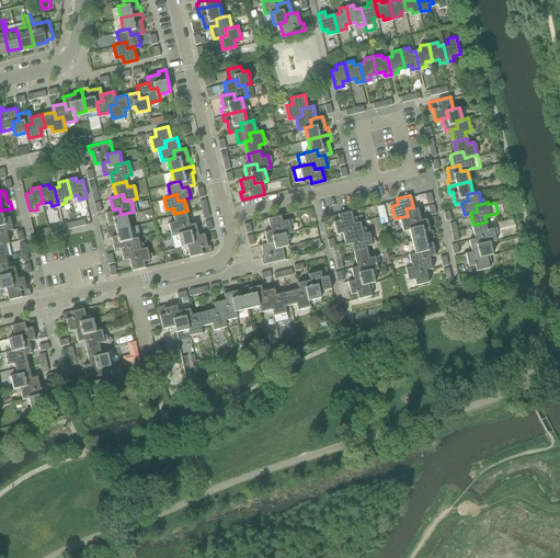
[(385,205),(378,206),(380,216),(381,221),(388,220),(387,214),(385,205)]
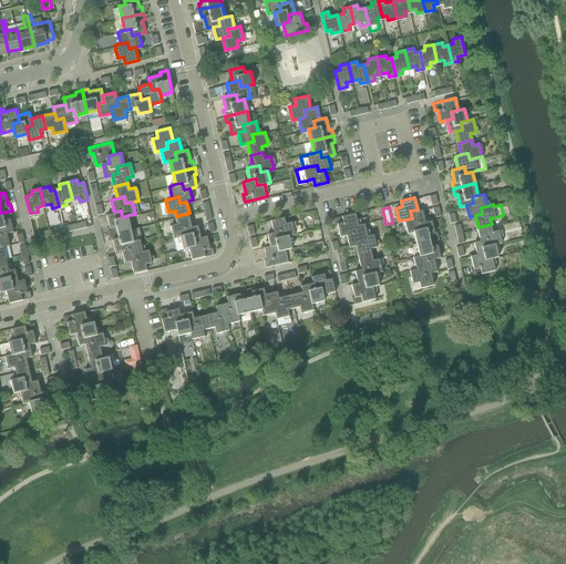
[(409,232),(414,231),(421,228),(420,222),(426,221),(423,208),(418,209),(410,211),(412,218),(405,219),(409,232)]
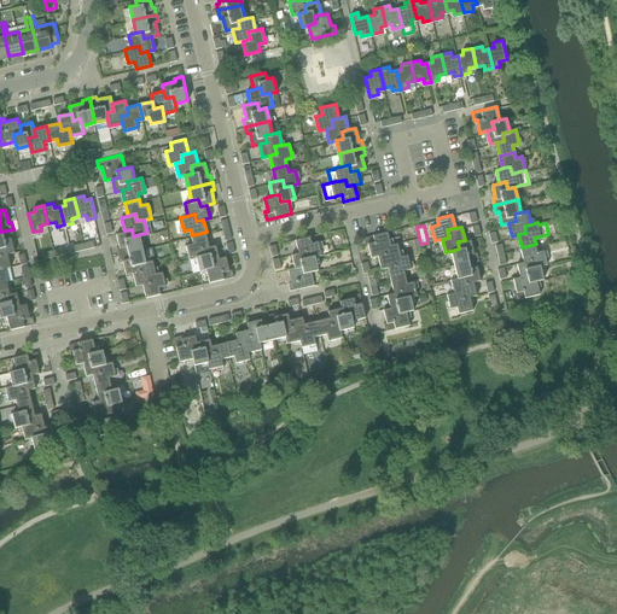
[(0,232),(0,251),(0,253),(7,251),(15,250),(11,237),(15,235),(13,229),(0,232)]
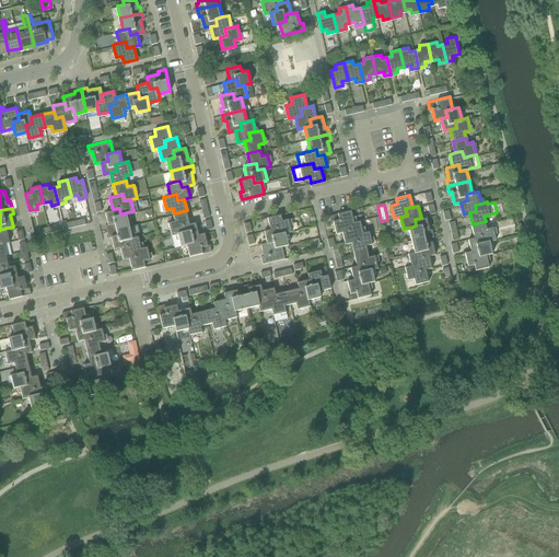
[(106,223),(107,230),(130,224),(127,212),(120,215),(119,208),(113,209),(106,210),(109,222),(106,223)]
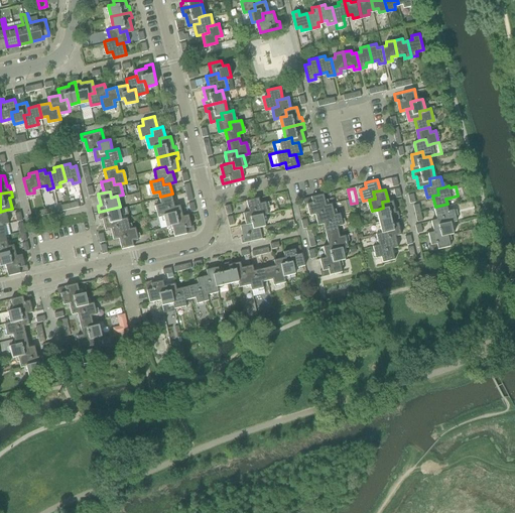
[(303,197),(305,204),(307,203),(310,214),(315,213),(323,211),(320,205),(327,203),(324,191),(303,197)]
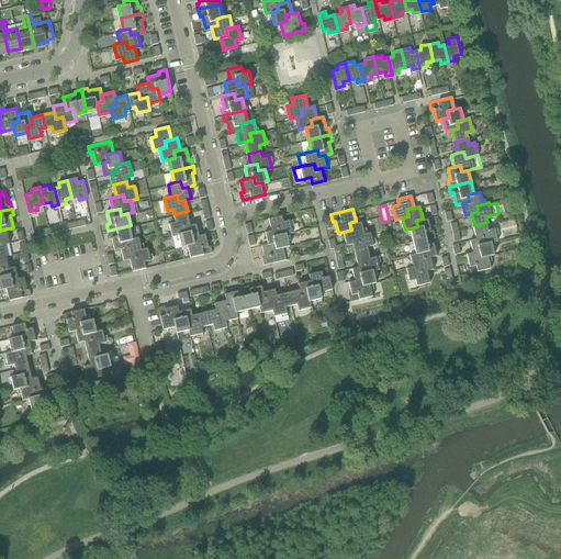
[(172,234),(179,233),(186,232),(183,224),(190,223),(188,211),(175,214),(176,221),(170,222),(172,234)]
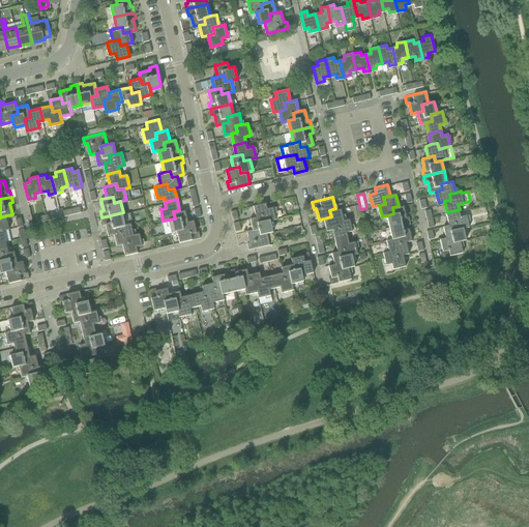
[(264,221),(270,218),(276,217),(275,215),(273,205),(267,207),(266,201),(254,204),(256,215),(263,214),(264,221)]
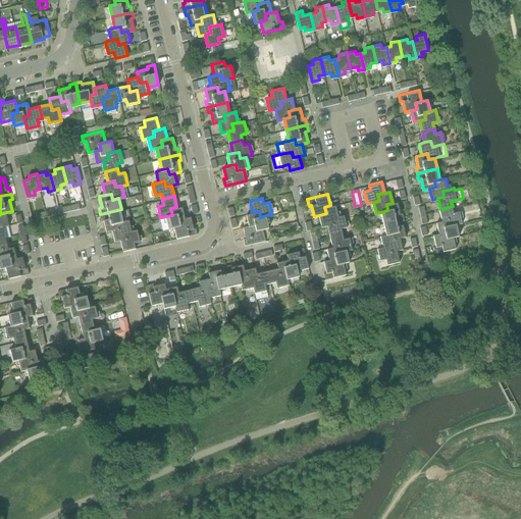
[(381,212),(384,222),(405,217),(403,211),(401,212),(398,201),(393,203),(386,204),(387,210),(381,212)]
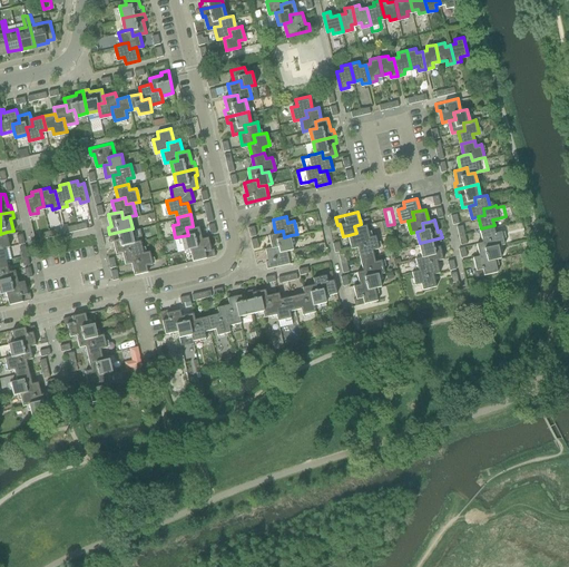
[(349,235),(352,247),(359,245),(365,244),(363,236),(370,235),(366,223),(361,224),(354,226),(356,233),(349,235)]
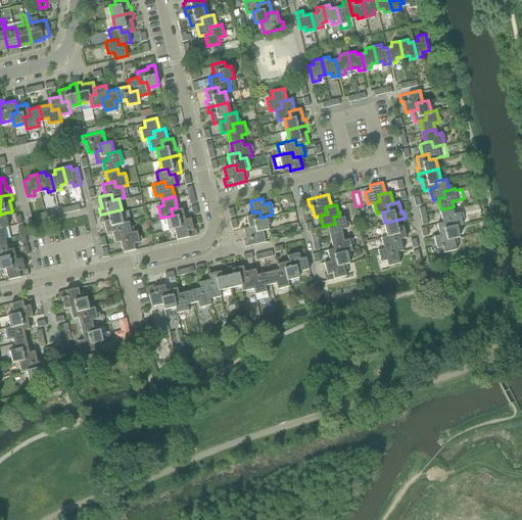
[(169,228),(175,227),(181,225),(180,219),(186,218),(183,206),(177,207),(171,208),(173,216),(167,217),(169,228)]
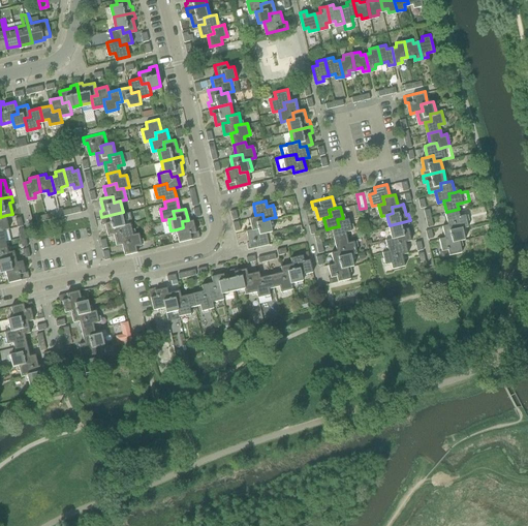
[(446,212),(449,223),(455,222),(457,227),(463,226),(468,225),(465,213),(460,215),(459,209),(446,212)]
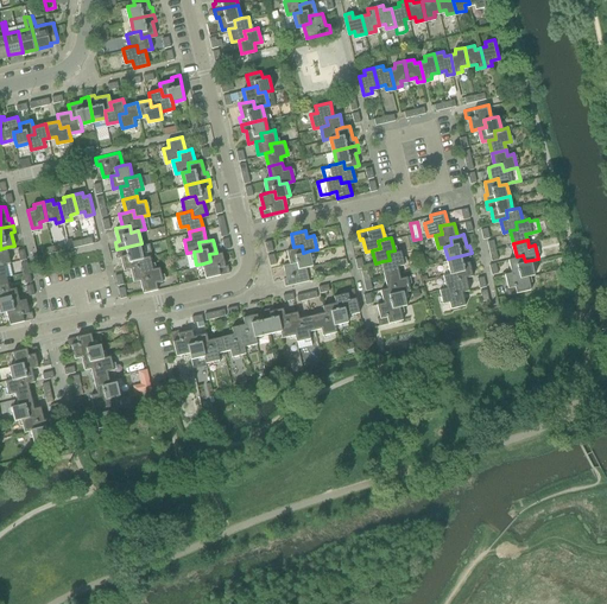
[(125,268),(131,267),(132,267),(139,265),(137,258),(144,256),(141,243),(117,249),(119,256),(121,255),(125,268)]
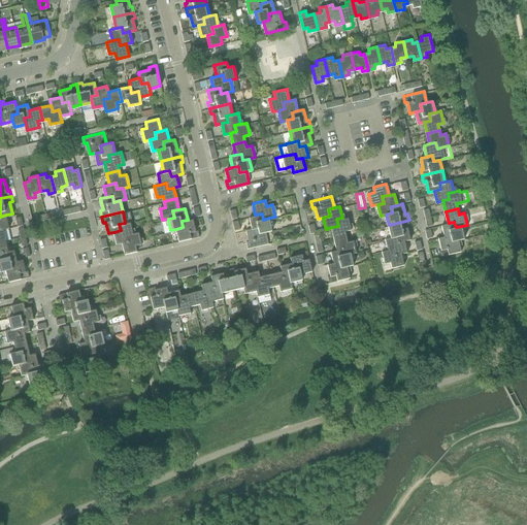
[(271,229),(269,218),(263,220),(262,214),(255,215),(250,216),(252,227),(259,226),(260,232),(266,231),(271,229)]
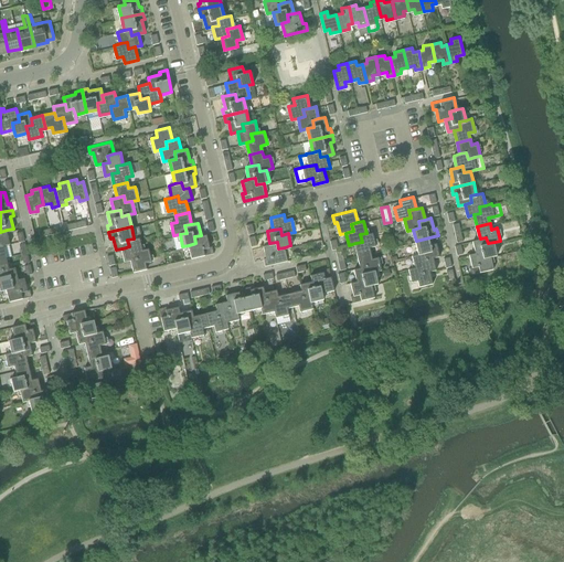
[(0,244),(3,244),(10,242),(7,230),(0,232),(0,230),(0,244)]
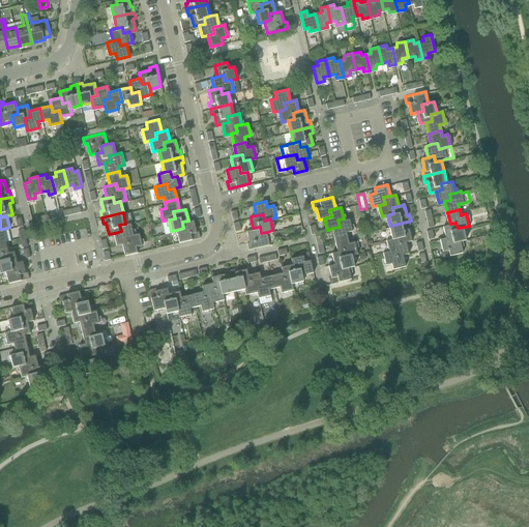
[(333,228),(335,239),(348,236),(347,230),(352,229),(350,217),(344,218),(338,220),(340,227),(333,228)]
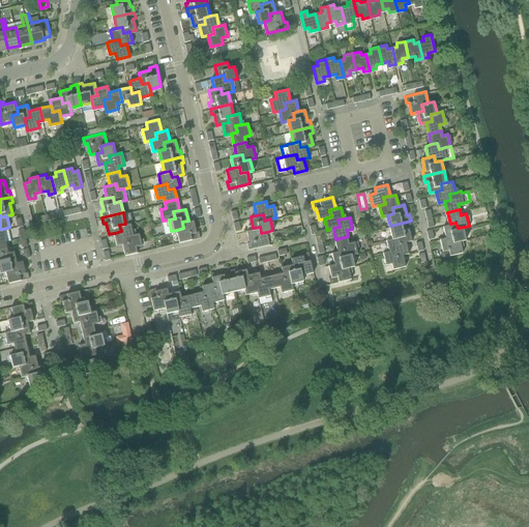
[(183,228),(177,230),(180,241),(201,236),(200,230),(199,229),(197,230),(194,218),(188,221),(182,222),(183,228)]
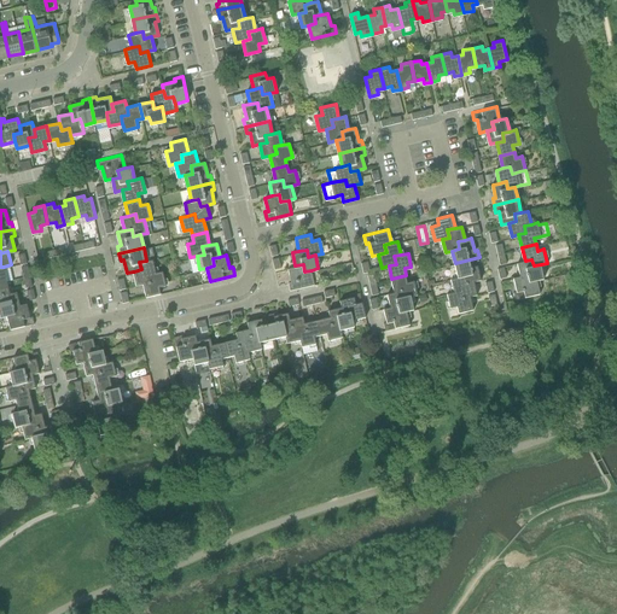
[(455,263),(458,276),(465,275),(467,282),(475,280),(481,279),(478,265),(481,264),(479,257),(455,263)]
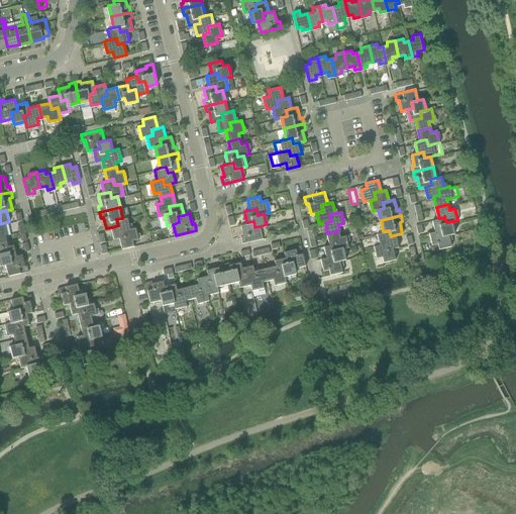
[(114,237),(120,236),(126,235),(124,229),(130,227),(128,216),(122,218),(116,219),(118,225),(112,227),(111,227),(114,237)]
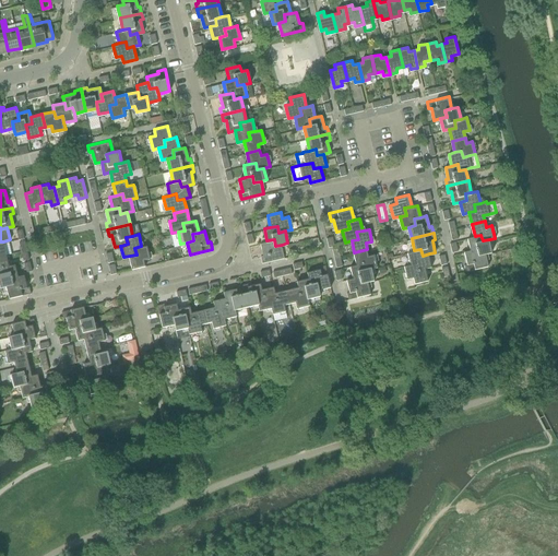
[(469,237),(471,249),(477,248),(479,255),(485,252),(491,251),(489,239),(483,240),(481,235),(475,236),(469,237)]
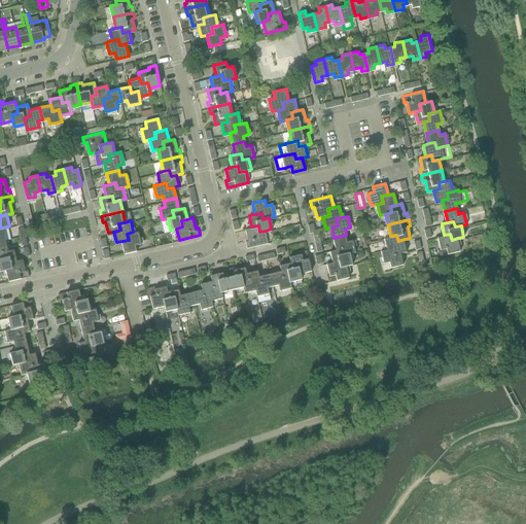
[(246,229),(248,239),(246,240),(247,246),(269,242),(266,231),(259,232),(258,225),(251,226),(246,229)]
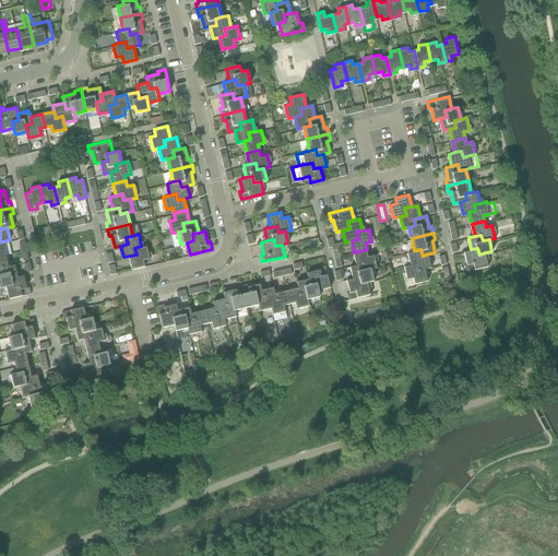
[(147,245),(141,246),(134,248),(137,255),(130,256),(132,268),(145,264),(144,259),(151,257),(147,245)]
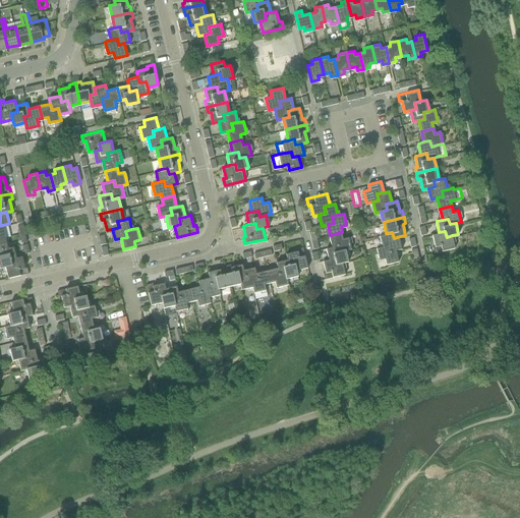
[(445,231),(439,232),(434,233),(436,245),(434,245),(435,251),(455,246),(452,235),(447,237),(445,231)]
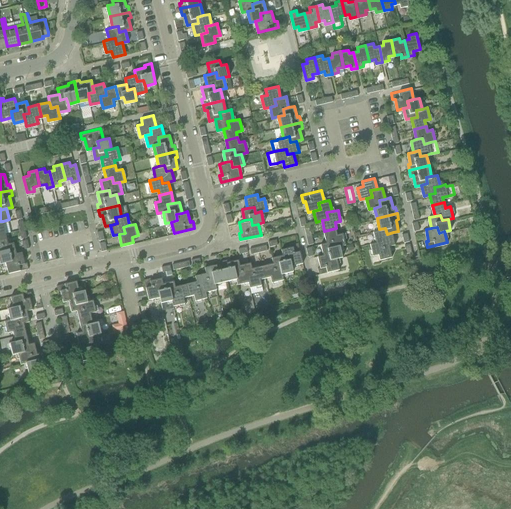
[(324,231),(327,241),(333,240),(334,246),(340,244),(346,243),(343,231),(337,233),(336,228),(324,231)]
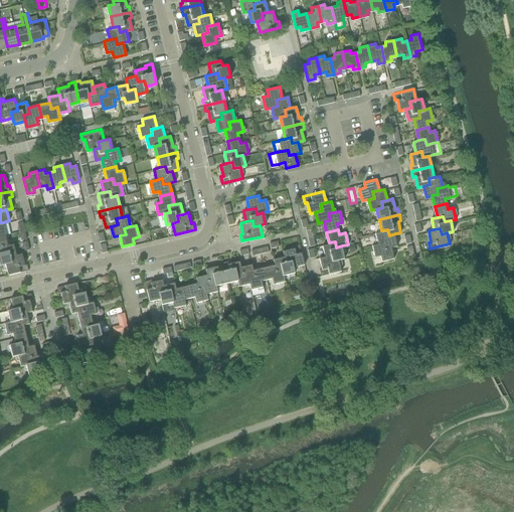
[(376,231),(378,242),(384,241),(386,247),(391,246),(397,244),(395,233),(389,235),(387,229),(381,230),(376,231)]
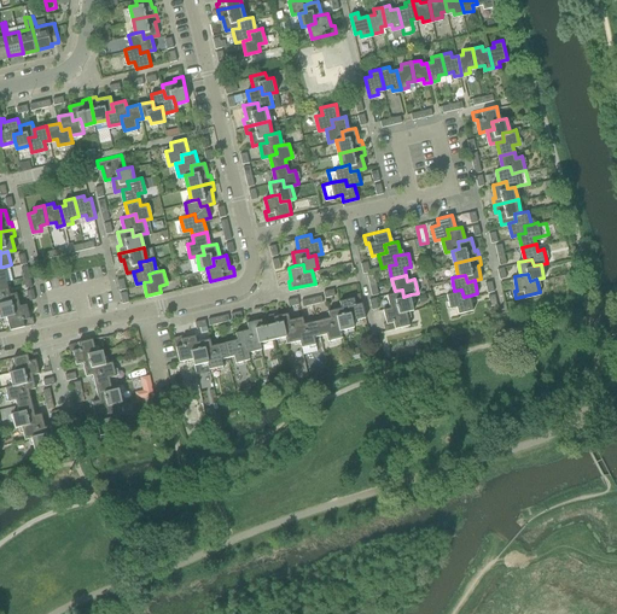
[(0,302),(5,302),(3,293),(10,292),(7,279),(0,280),(0,302)]
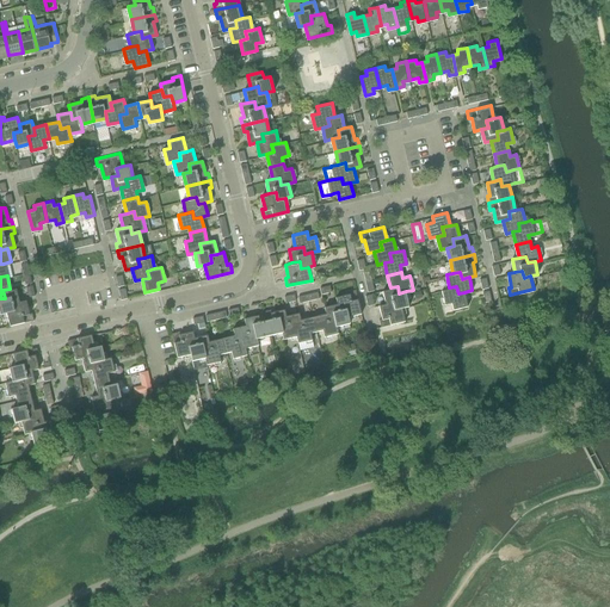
[(383,290),(387,303),(394,301),(395,308),(402,307),(410,304),(406,291),(399,293),(398,286),(390,287),(383,290)]
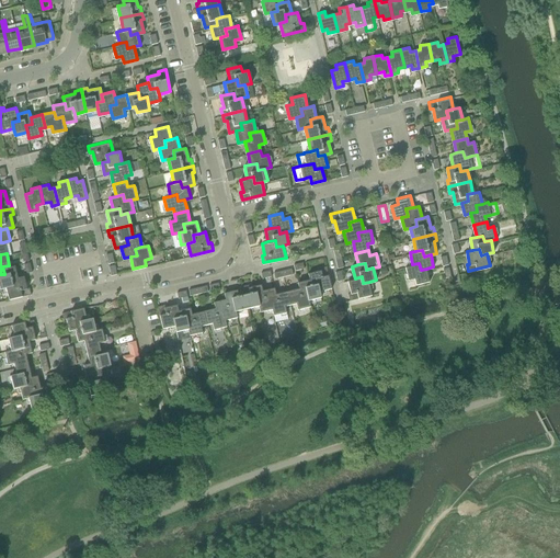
[(419,263),(412,264),(407,266),(409,279),(415,277),(416,283),(430,280),(426,269),(421,270),(419,263)]
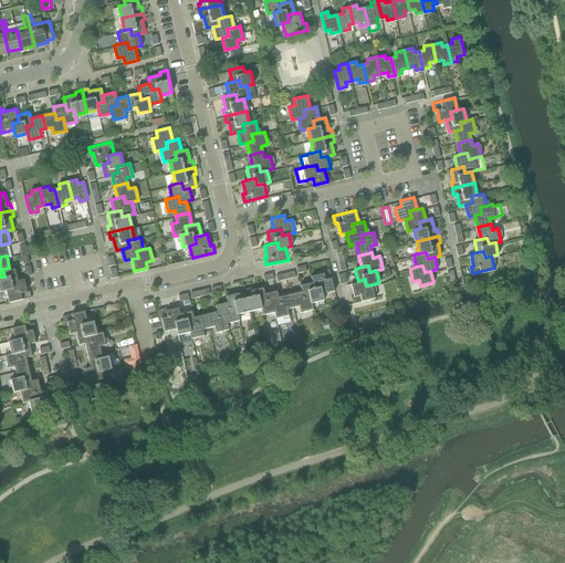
[(0,288),(0,290),(7,289),(13,287),(12,280),(19,279),(16,267),(9,268),(2,269),(4,277),(0,277),(0,288)]
